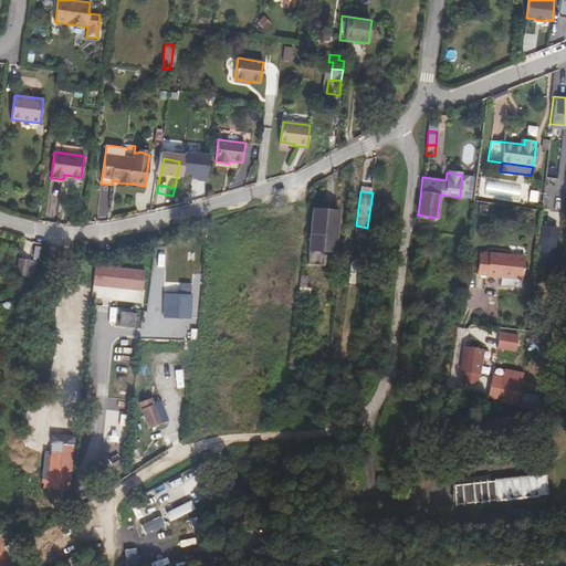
[(313,208),(308,263),(324,264),(325,251),(336,252),(338,210),(313,208)]
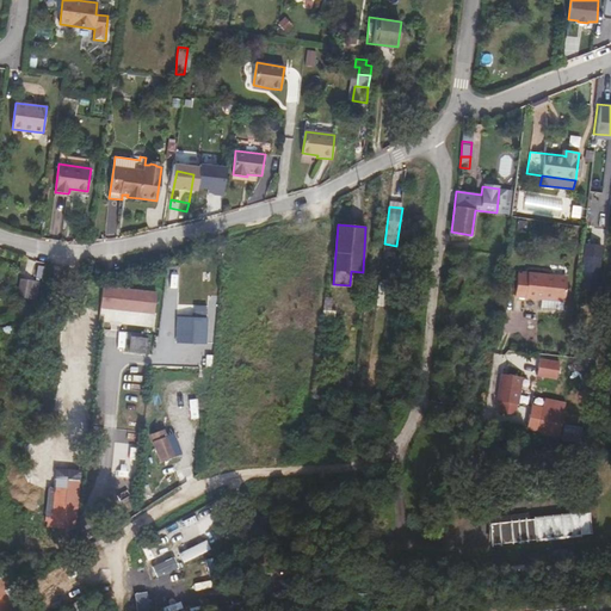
[(596,277),(598,257),(582,254),(580,276),(596,277)]
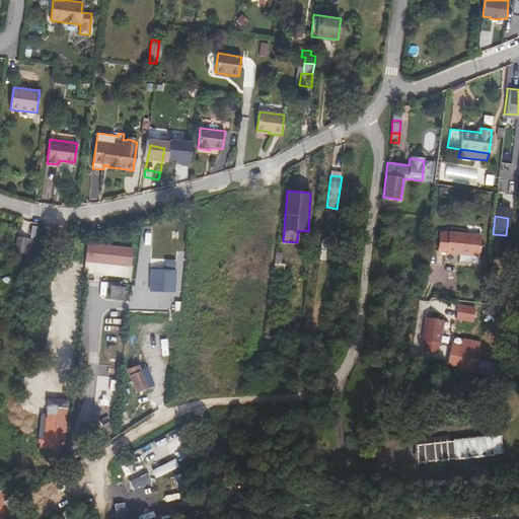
[(479,256),(482,237),(464,236),(465,233),(447,231),(447,233),(439,232),(437,251),(464,254),(479,256)]
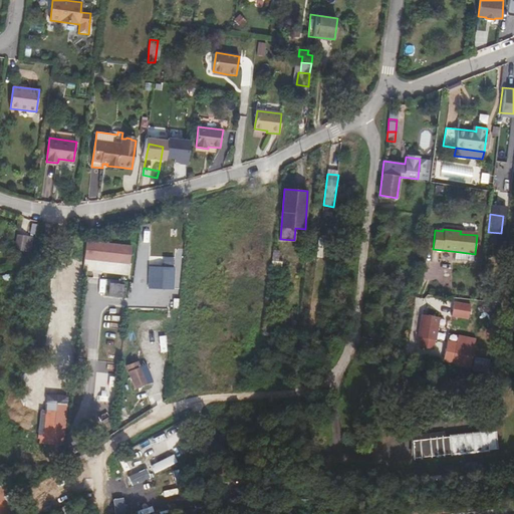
[(488,234),(489,243),(503,242),(503,234),(488,234)]
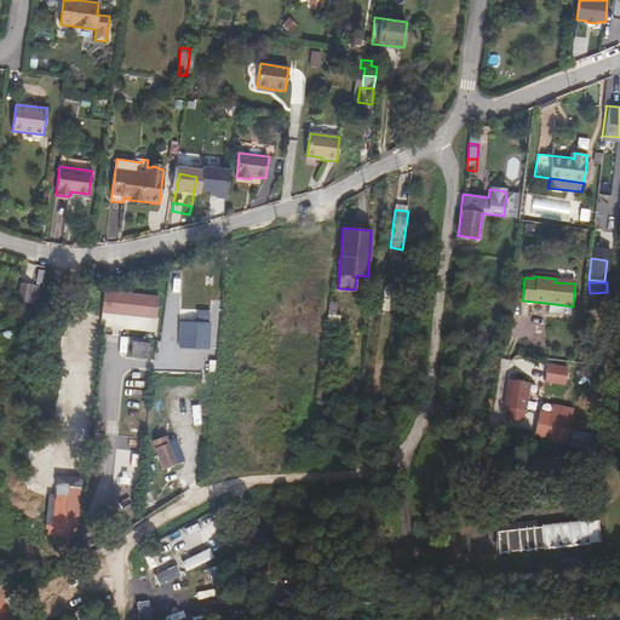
[(33,286),(19,283),(17,302),(29,304),(33,286)]
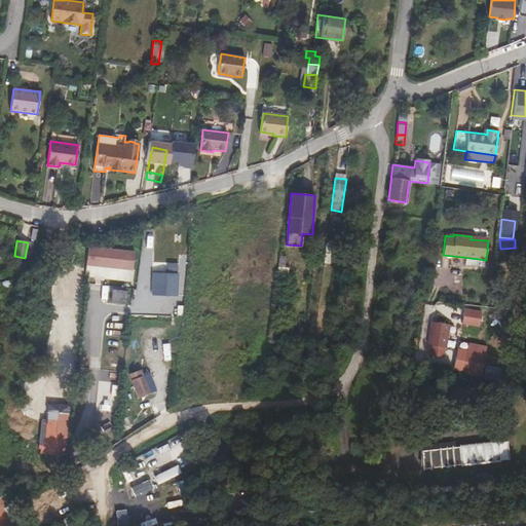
[(34,243),(28,242),(25,258),(32,259),(34,243)]
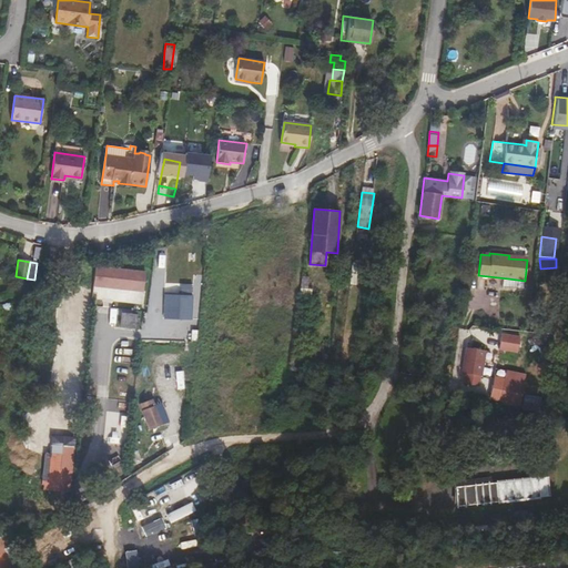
[(94,266),(94,287),(145,290),(146,269),(94,266)]
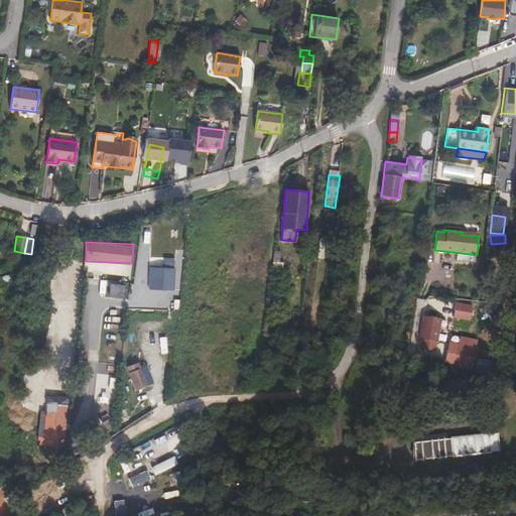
[(477,255),(462,253),(461,261),(476,263),(477,255)]
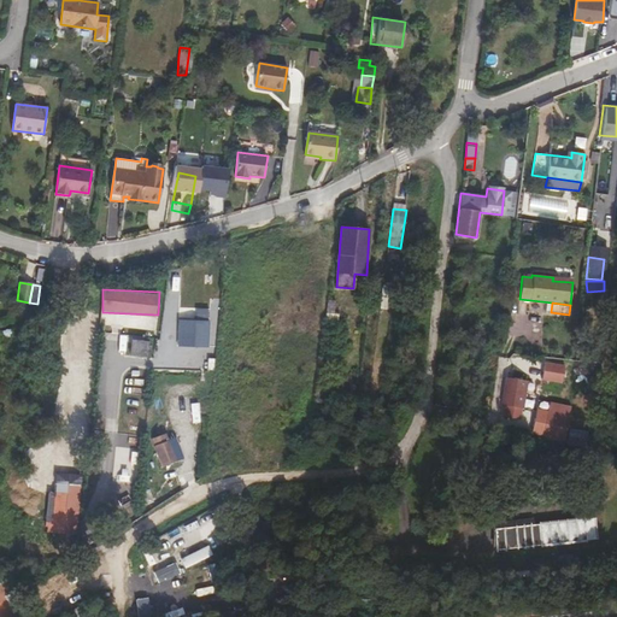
[(335,313),(327,312),(327,322),(338,323),(339,313),(335,313)]
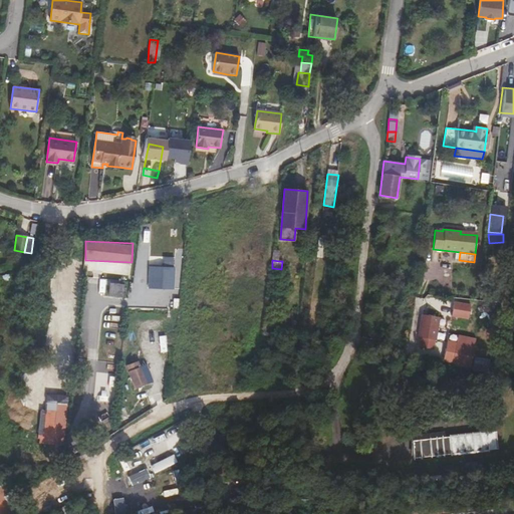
[(148,287),(174,288),(175,266),(149,265),(148,287)]
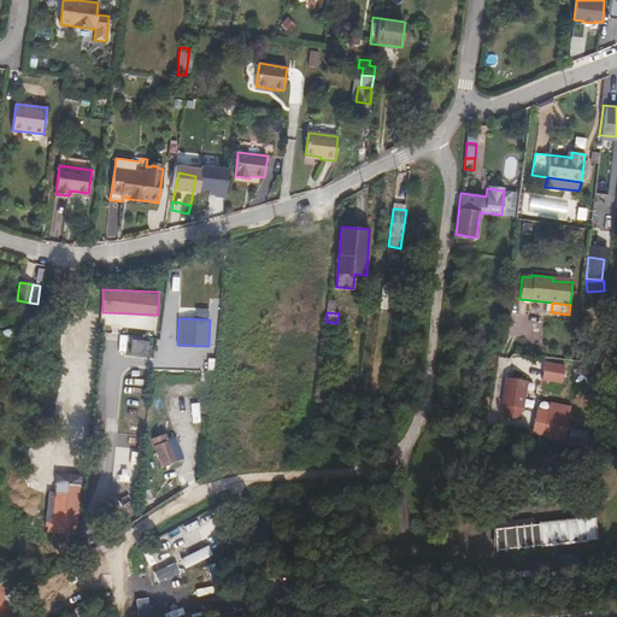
[(0,330),(0,339),(12,336),(10,329),(0,330)]
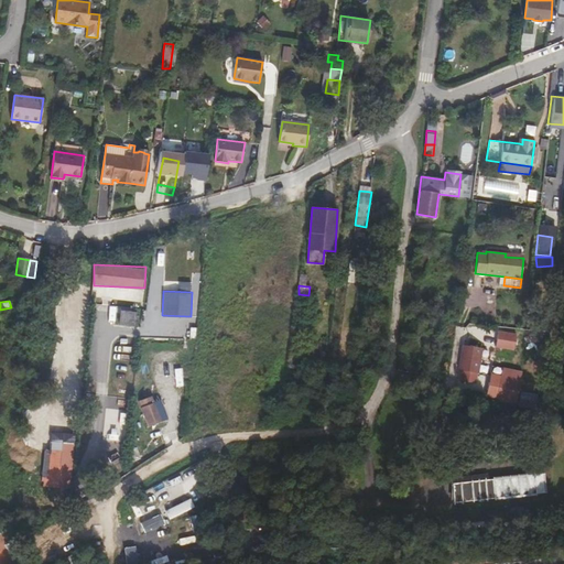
[(120,311),(118,325),(134,327),(136,313),(120,311)]
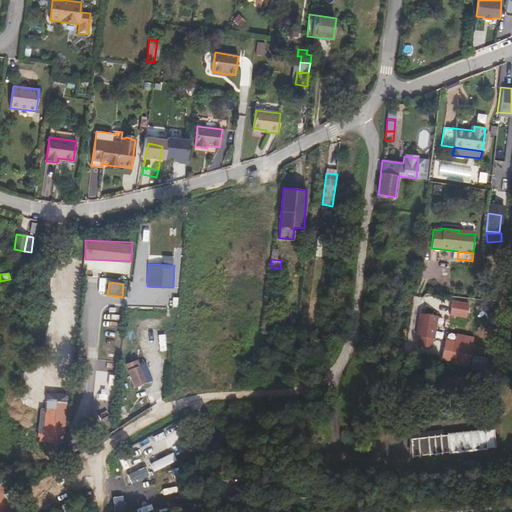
[(451,300),(450,315),(466,315),(466,300),(451,300)]
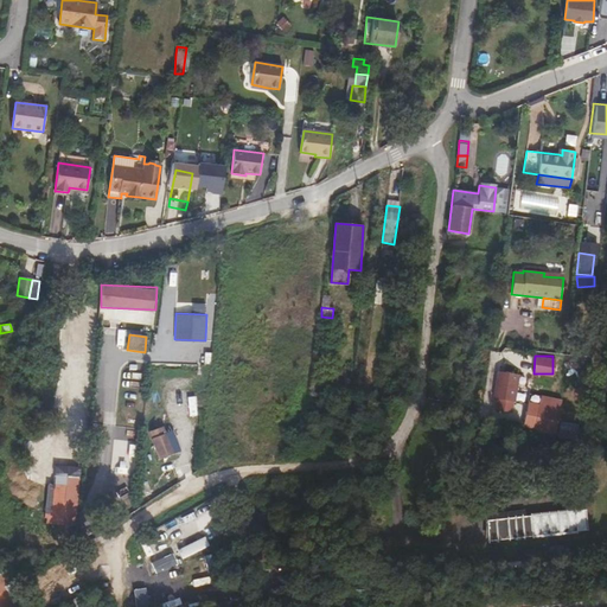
[(500,384),(498,398),(512,400),(515,387),(500,384)]
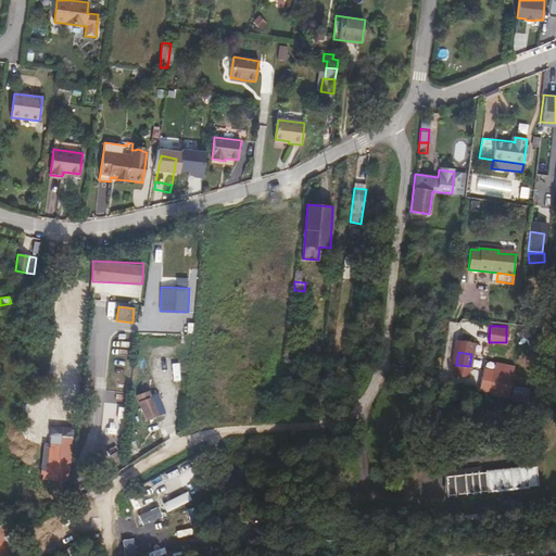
[(52,375),(49,396),(55,397),(57,394),(62,395),(64,377),(52,375)]
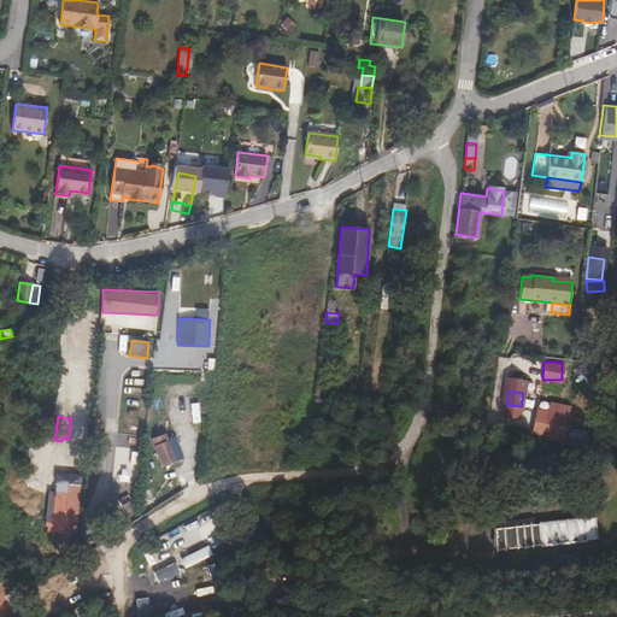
[(564,441),(566,429),(551,425),(547,438),(564,441)]
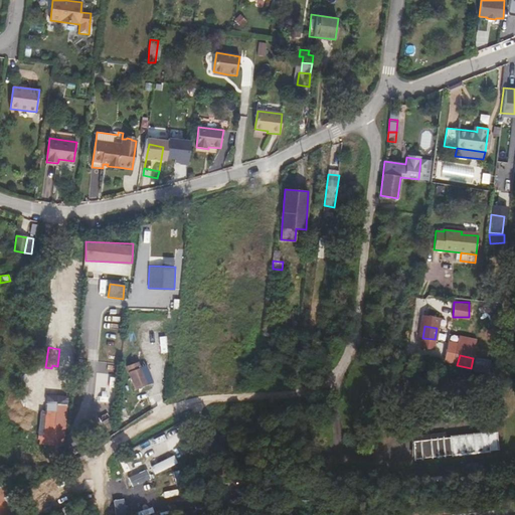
[(475,358),(473,369),(487,372),(489,362),(475,358)]
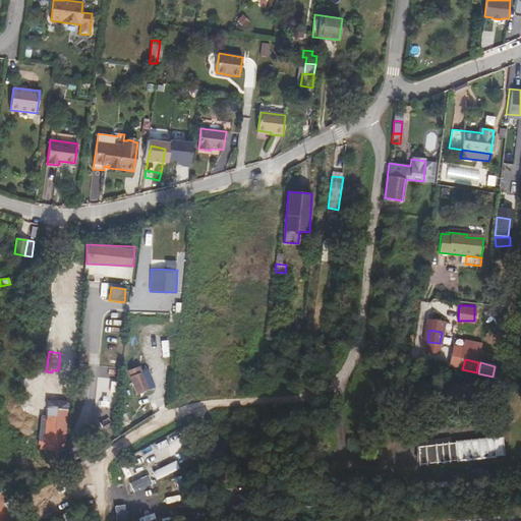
[(129,375),(137,395),(146,391),(137,372),(129,375)]
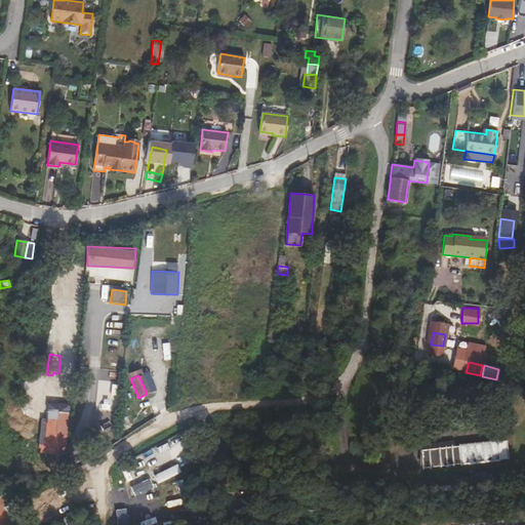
[(44,449),(54,450),(56,420),(46,419),(44,449)]
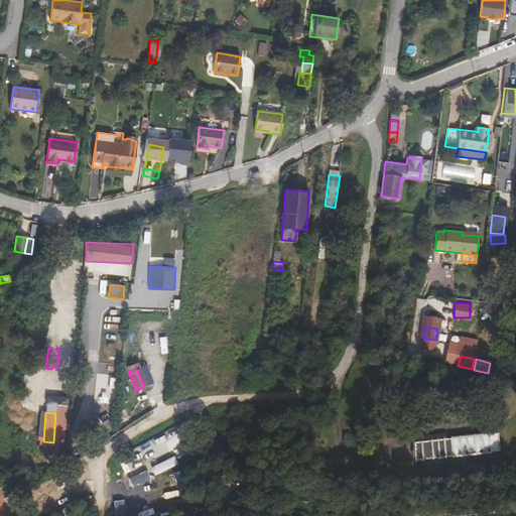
[(443,438),(442,433),(413,435),(415,459),(500,450),(499,433),(443,438)]
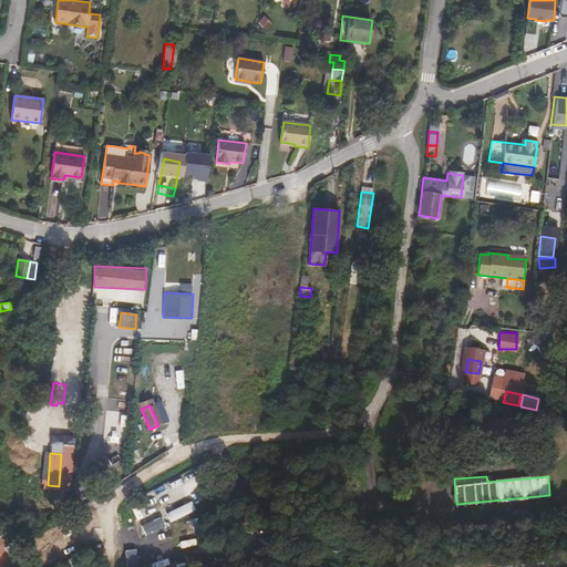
[(132,527),(148,526),(147,513),(131,512),(132,527)]
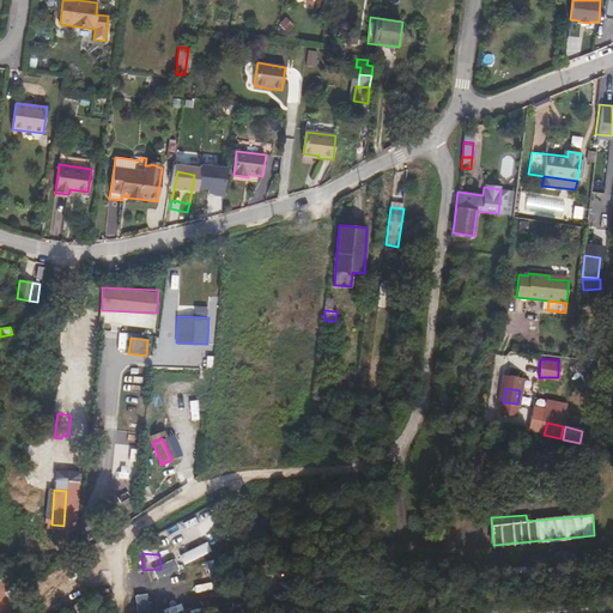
[(87,595),(71,601),(73,610),(90,604),(87,595)]
